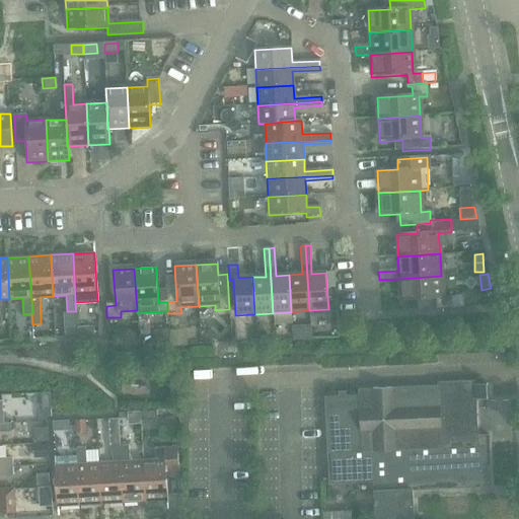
[(442,297),(441,276),(399,279),(400,301),(436,299),(436,310),(451,309),(451,296),(442,297)]
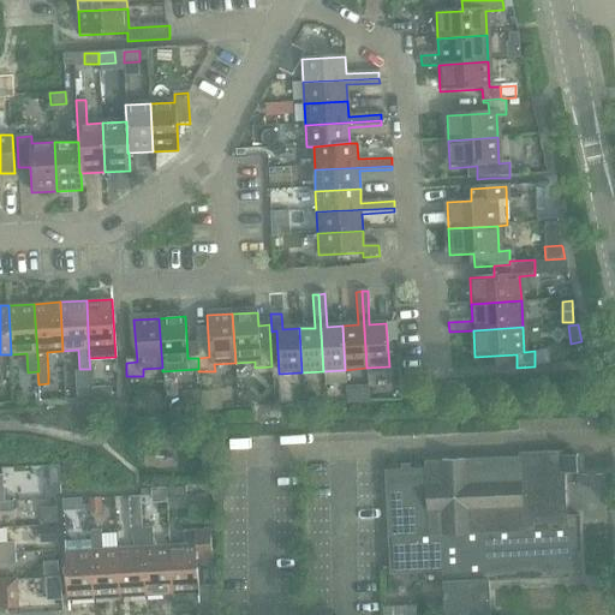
[(91,398),(91,387),(91,381),(78,382),(78,398),(91,398)]
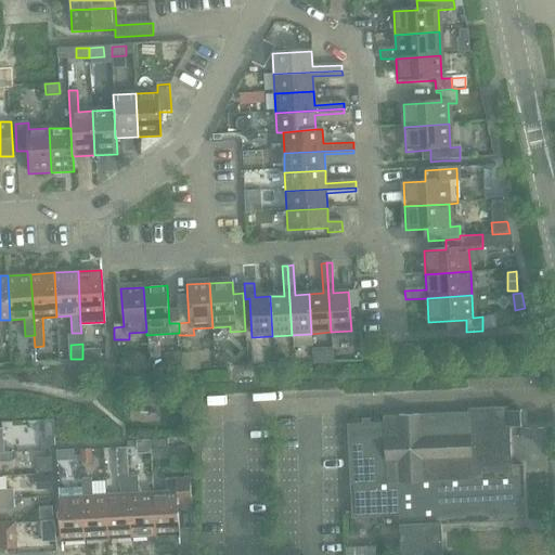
[(82,349),(82,359),(84,359),(101,358),(101,348),(82,349)]
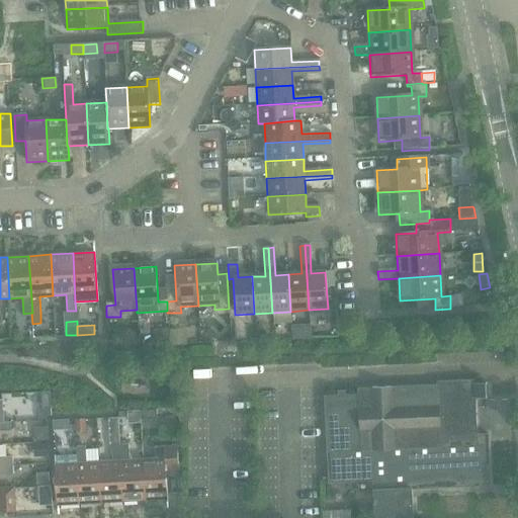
[(309,326),(291,327),(292,339),(309,338),(309,326)]
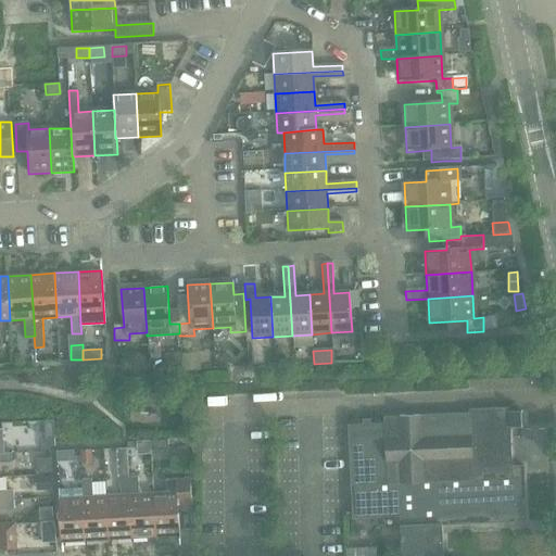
[(197,354),(179,354),(179,367),(179,369),(197,369),(197,366),(197,354)]
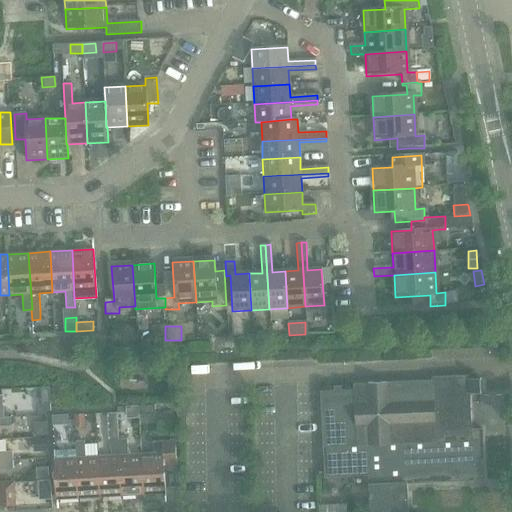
[(482,429),(471,429),(469,394),(480,393),(480,378),(469,379),(469,376),(431,378),(431,381),(353,384),(353,390),(320,392),(324,478),(372,476),(372,485),(367,485),(368,511),(407,511),(406,483),(416,483),(473,481),(473,479),(484,478),(482,429)]
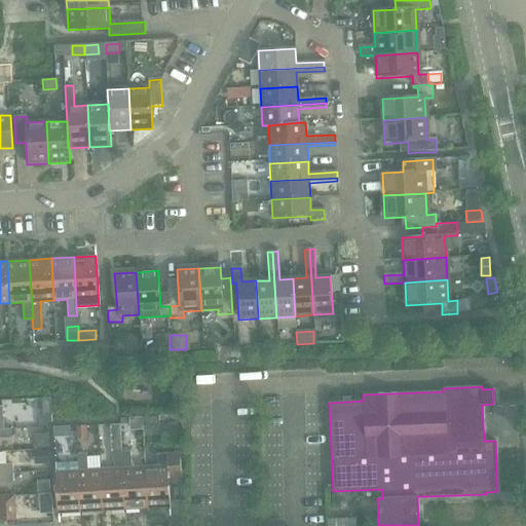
[(42,415),(39,415),(39,425),(47,425),(47,422),(52,422),(52,414),(51,397),(42,398),(41,398),(42,415)]
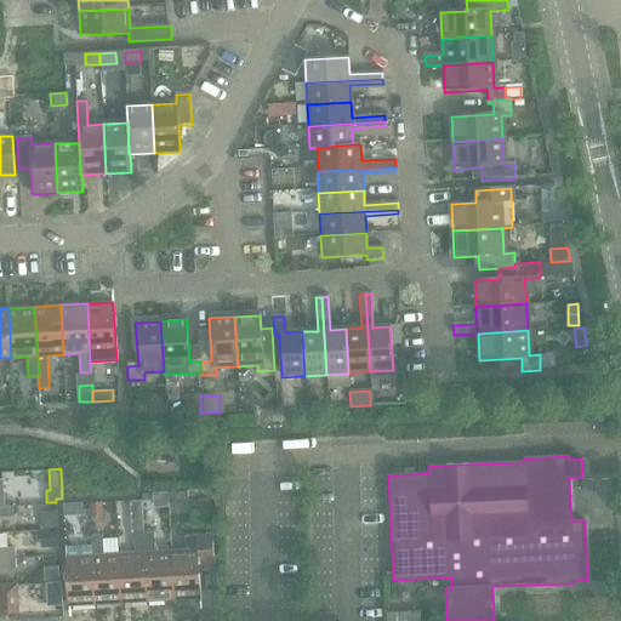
[(169,502),(189,501),(188,491),(167,493),(169,502)]
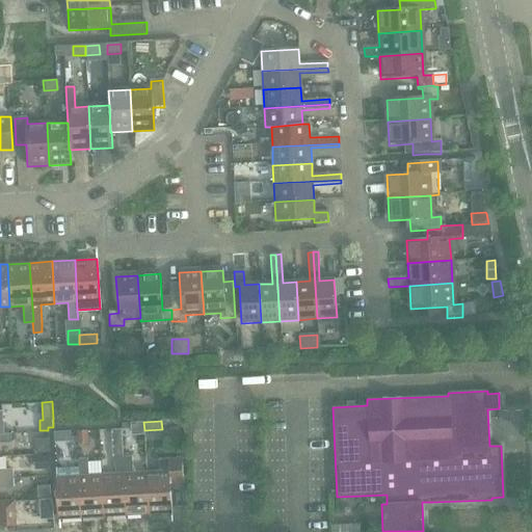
[(88,429),(77,430),(78,444),(88,444),(88,429)]
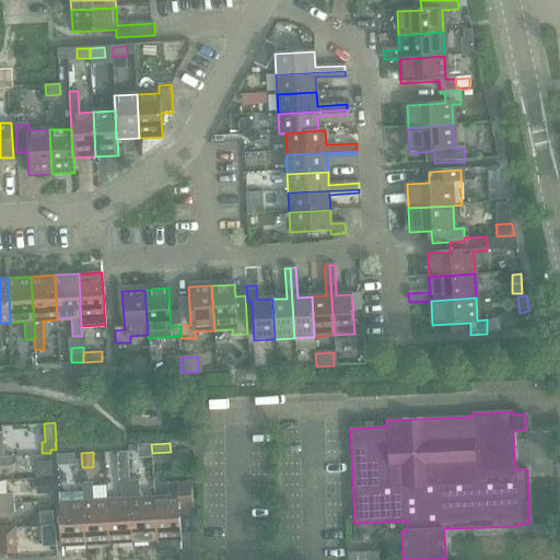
[(57,454),(57,464),(76,463),(76,453),(57,454)]
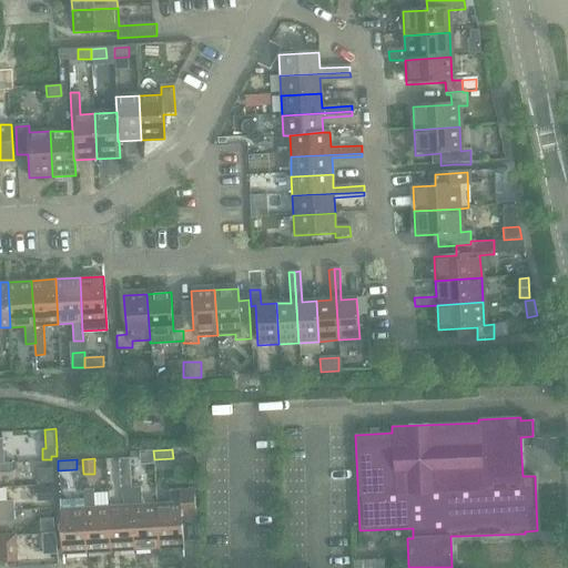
[(11,463),(4,463),(0,463),(0,473),(12,472),(11,463)]
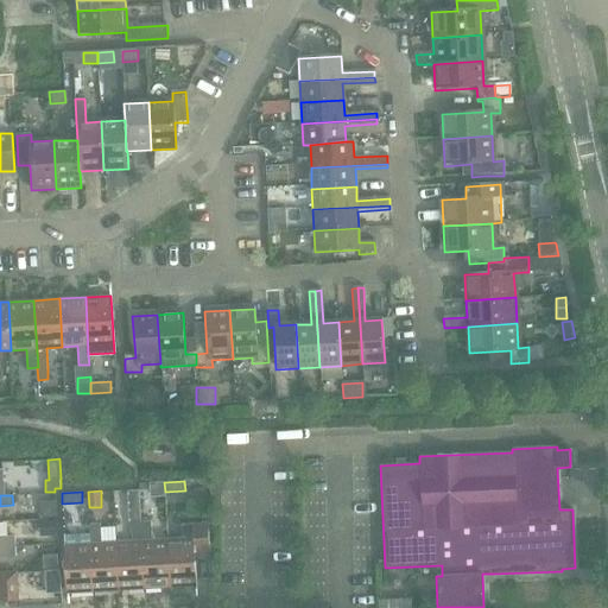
[(56,501),(39,502),(39,519),(57,518),(56,501)]
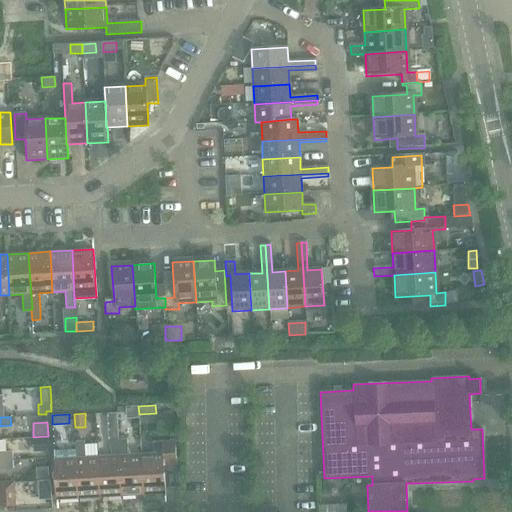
[(118,427),(106,428),(107,439),(110,439),(119,438),(118,427)]
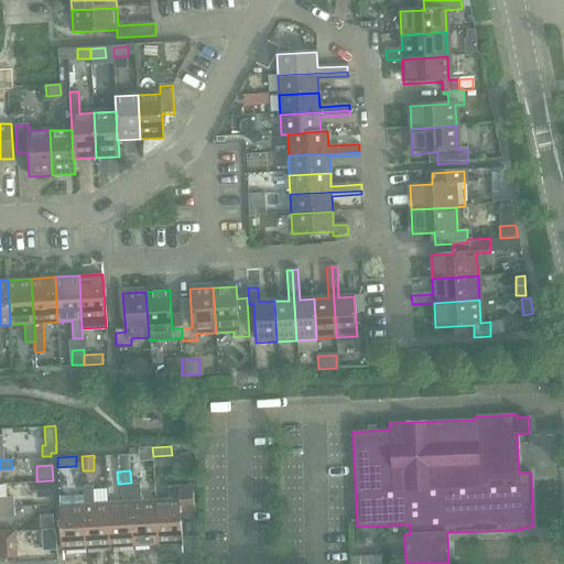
[(110,546),(134,545),(131,483),(121,484),(122,501),(108,502),(110,546)]
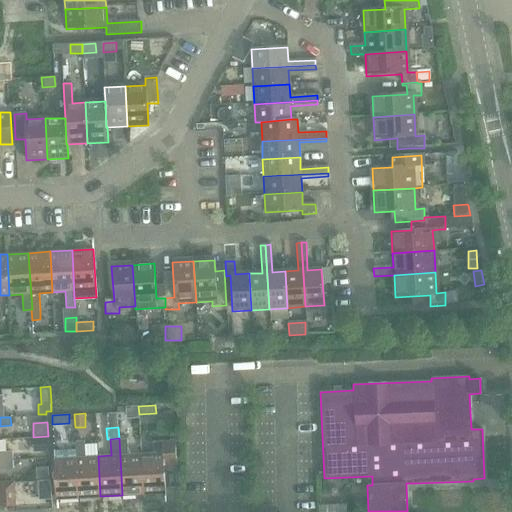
[(122,495),(144,494),(141,454),(128,455),(127,438),(119,438),(122,495)]
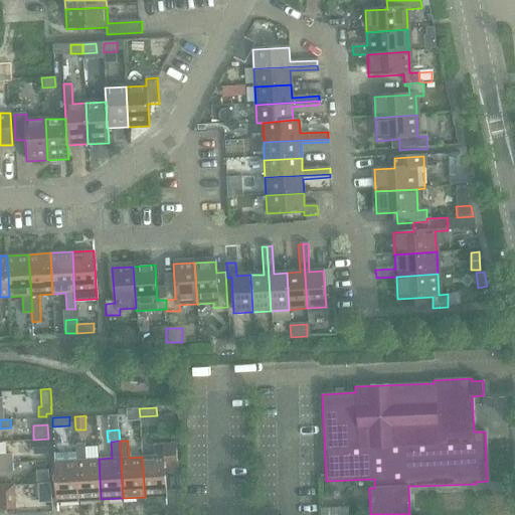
[(47,442),(32,442),(33,457),(48,456),(47,442)]
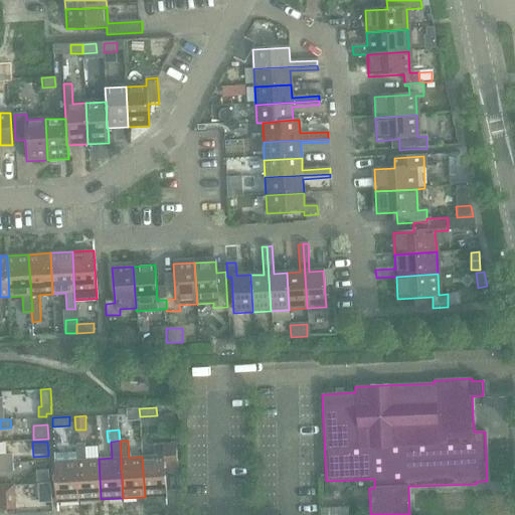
[(79,501),(101,499),(99,459),(86,460),(84,443),(76,444),(76,451),(79,501)]
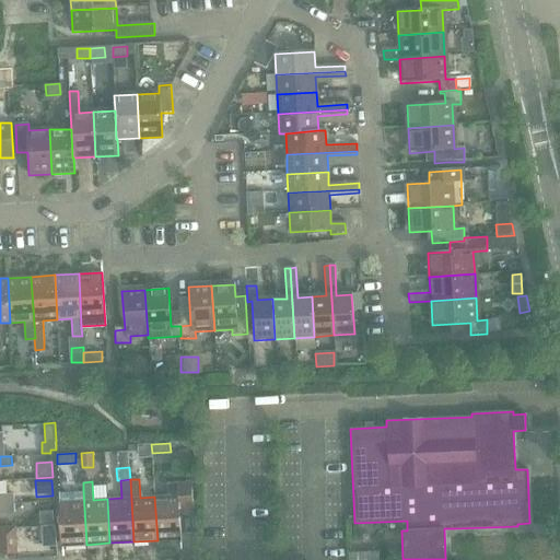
[(182,539),(179,508),(193,508),(191,482),(178,482),(167,482),(168,496),(154,497),(158,540),(182,539)]
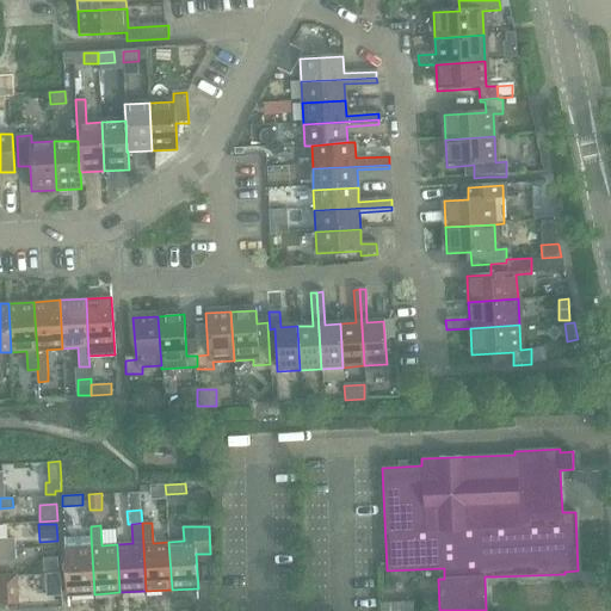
[(65,537),(65,548),(68,596),(94,594),(91,535),(65,537)]
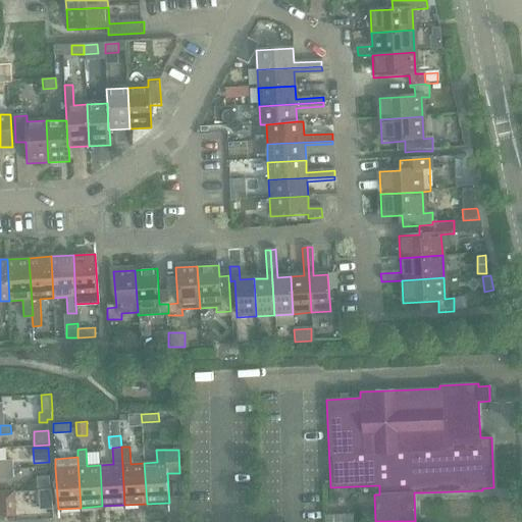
[(0,469),(13,469),(12,460),(0,460),(0,469)]
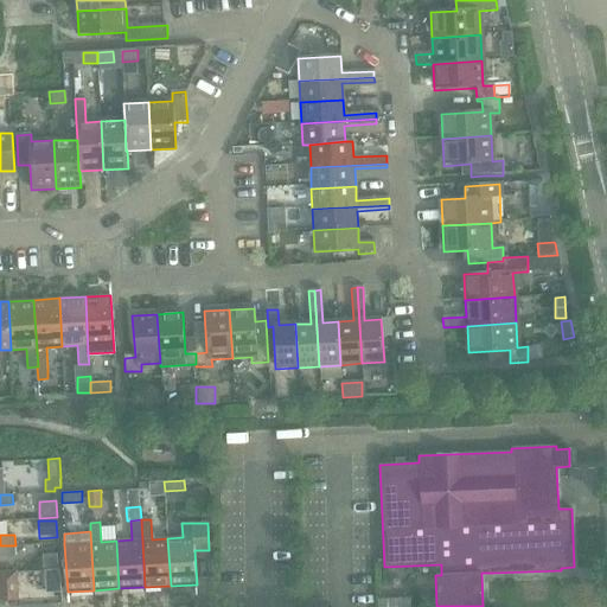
[(0,556),(16,555),(16,545),(0,545),(0,572),(17,572),(17,570),(0,570),(0,556)]
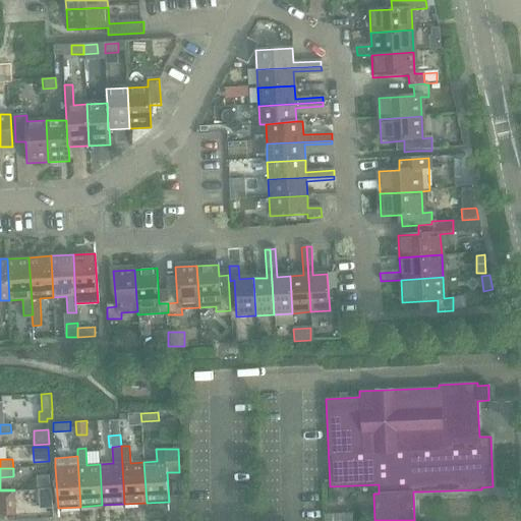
[(15,514),(15,505),(14,490),(0,490),(0,513),(0,514),(0,515),(15,514)]
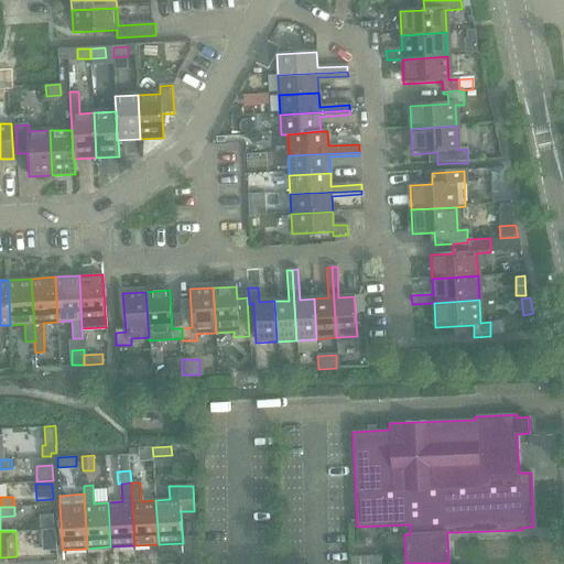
[(54,532),(43,533),(44,549),(55,549),(54,532)]
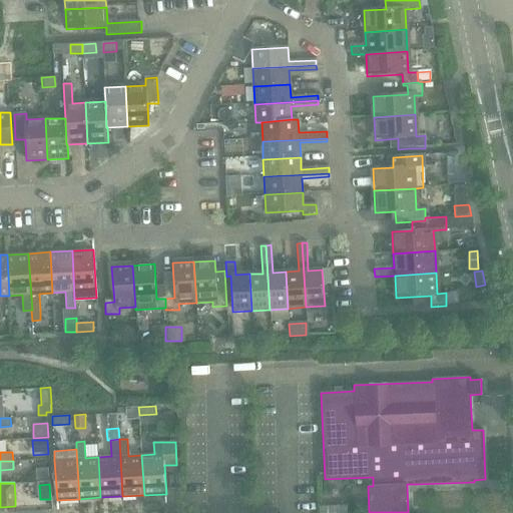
[(34,501),(23,502),(23,510),(35,509),(34,501)]
